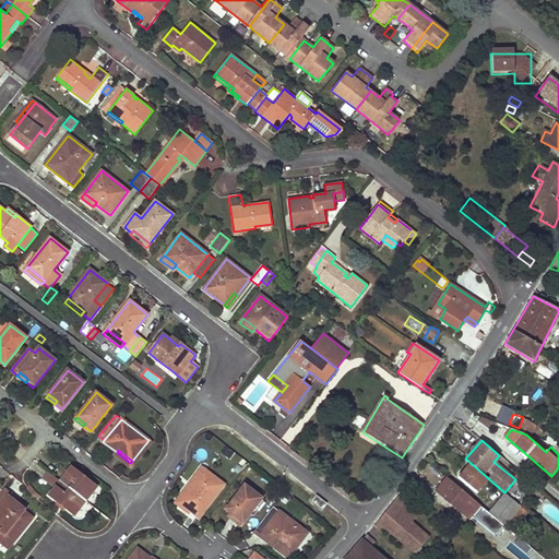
[(471,463),(459,478),(476,492),(488,478),(471,463)]
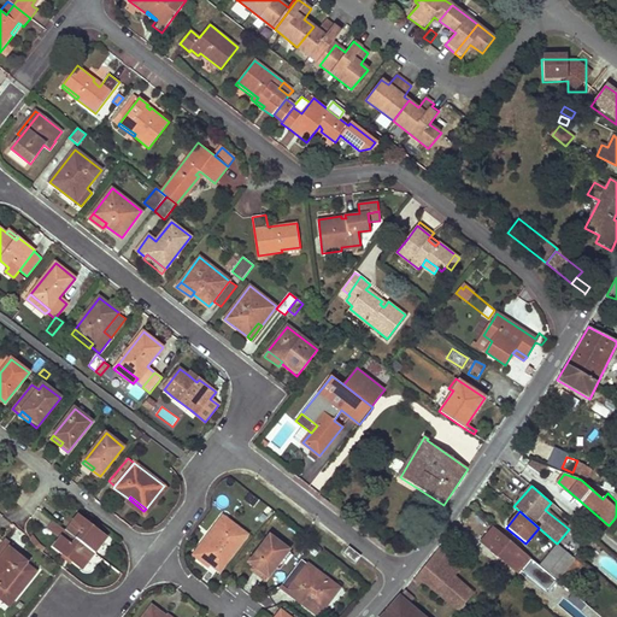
[(198,554),(225,518),(222,515),(191,554),(207,568),(210,564),(198,554)]
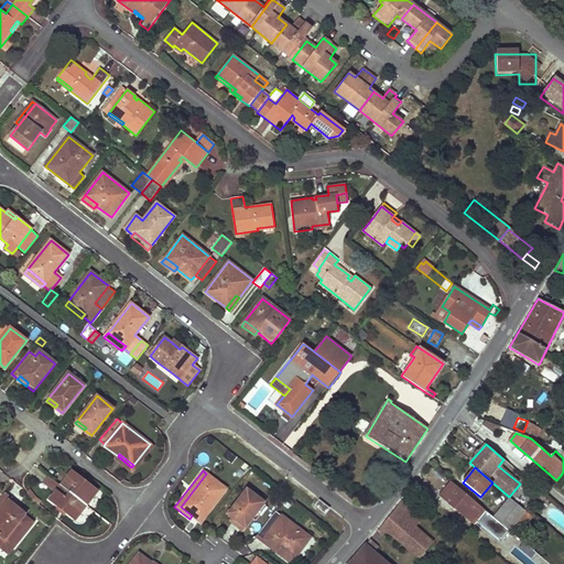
[(61,486),(55,492),(50,499),(58,507),(65,511),(75,519),(97,491),(88,484),(82,478),(72,472),(61,486)]
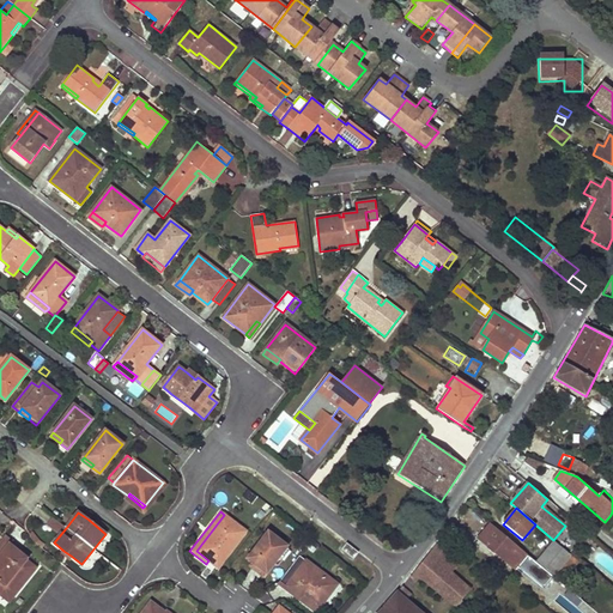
[(218,566),(246,532),(224,515),(196,551),(208,560),(218,566)]
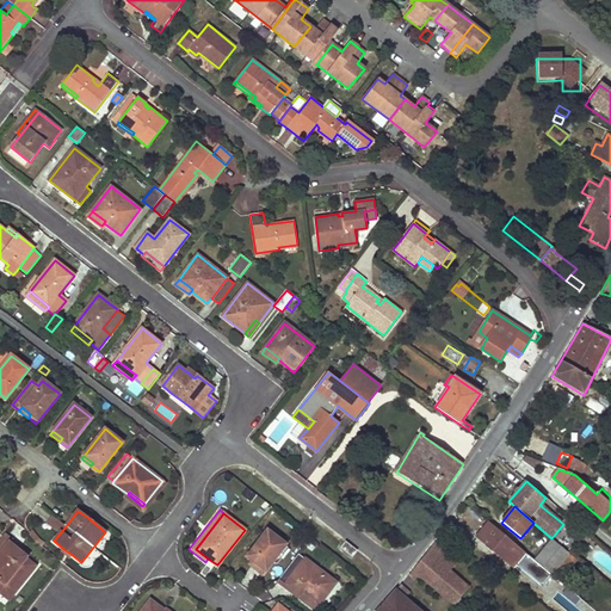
[(60,534),(66,526),(55,517),(49,525),(60,534)]
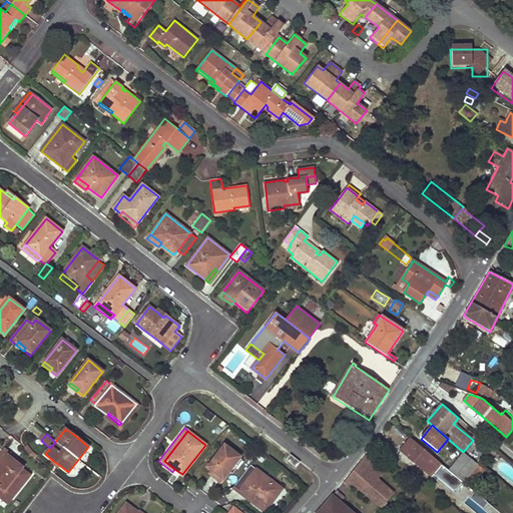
[(26,450),(31,455),(33,453),(27,445),(24,447),(26,450)]
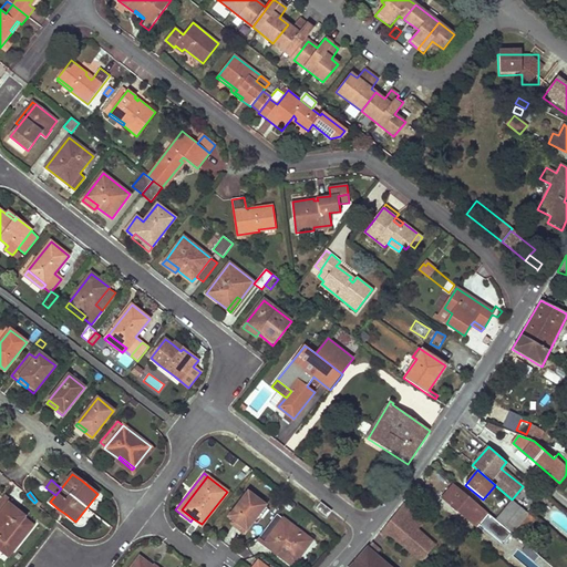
[(265,505),(248,492),(229,516),(235,519),(246,528),(247,529),(265,505)]
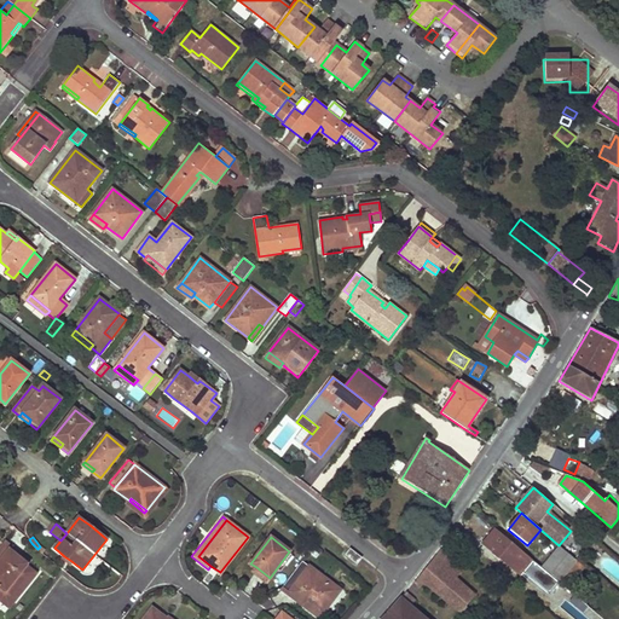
[(12,548),(4,542),(0,547),(0,597),(5,593),(16,601),(36,574),(25,566),(28,562),(19,556),(18,559),(9,551),(12,548)]
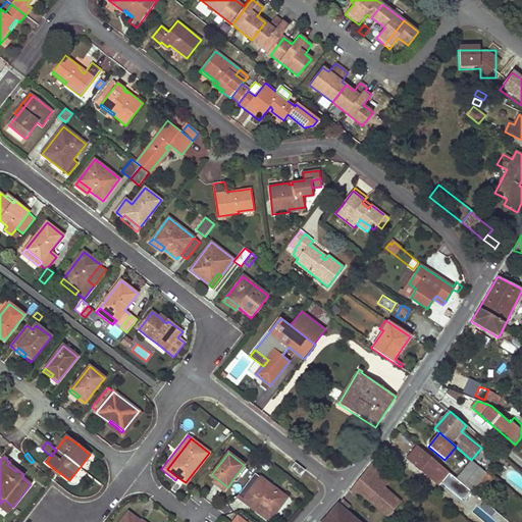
[(478,482),(486,472),(472,461),(457,478),(471,490),(478,482)]
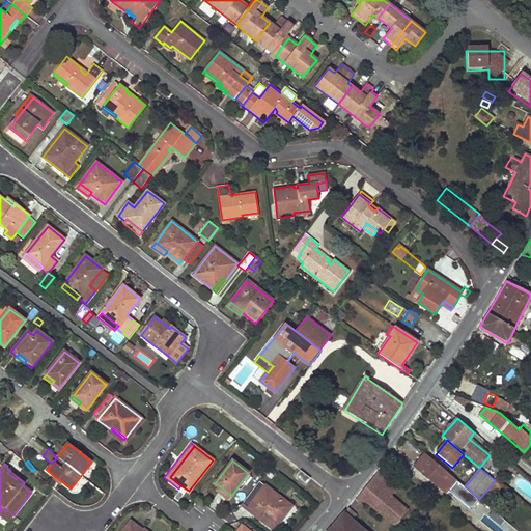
[(18,476),(10,470),(7,473),(16,479),(17,477),(18,476)]
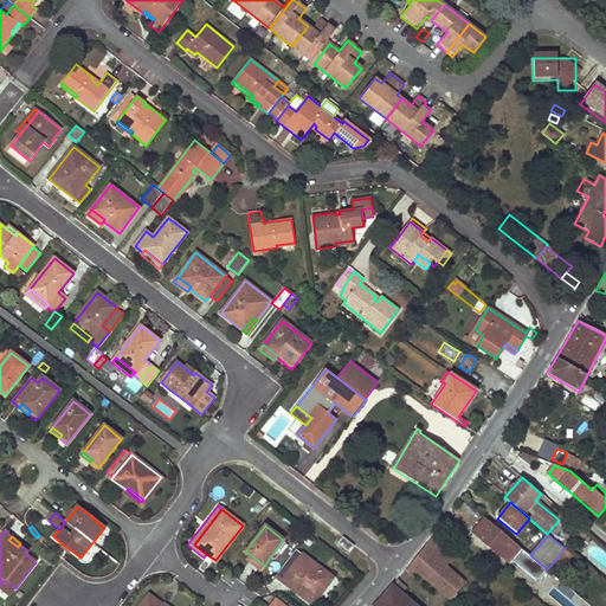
[(343,536),(337,543),(349,553),(355,546),(343,536)]
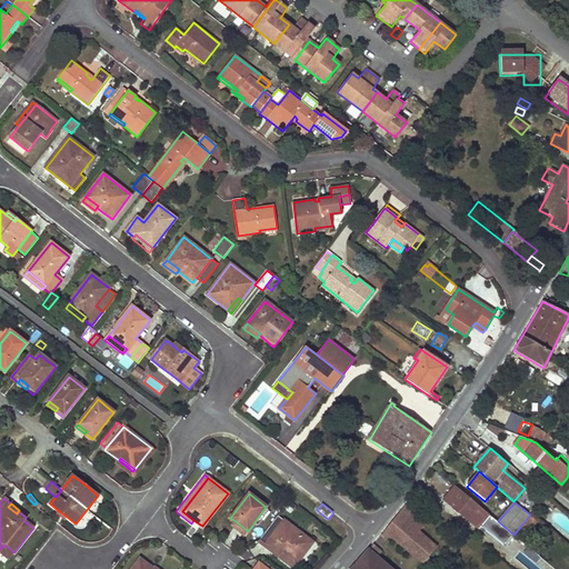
[(426,522),(406,505),(399,513),(419,531),(426,522)]
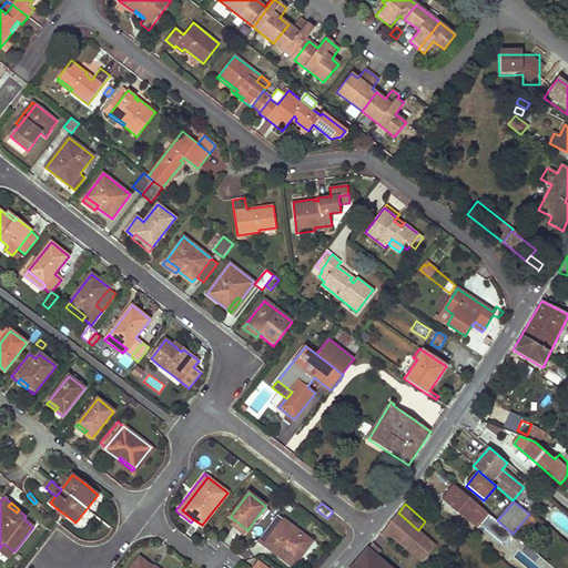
[(423,563),(436,547),(418,530),(398,513),(384,530),(389,535),(423,563)]
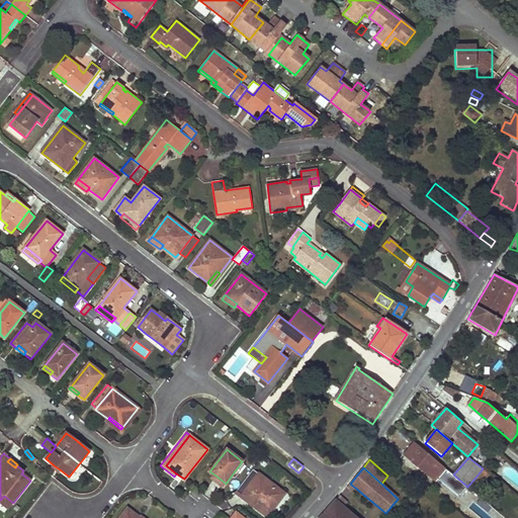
[(447,469),(446,468),(436,482),(444,483),(452,473),(447,469)]
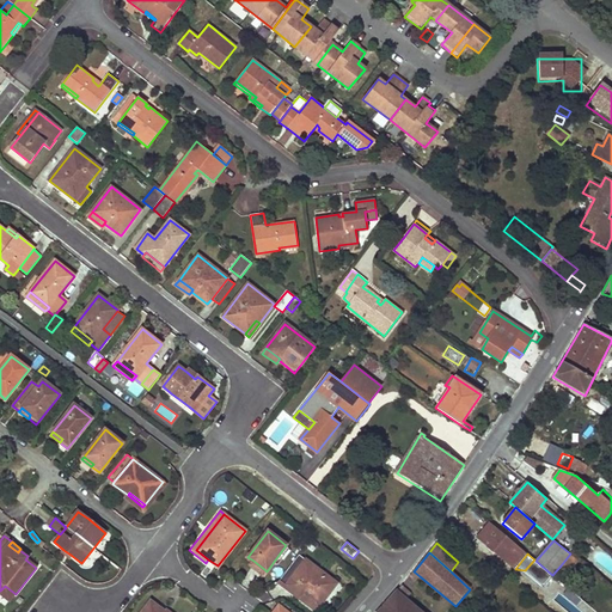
[(577,560),(570,554),(561,565),(568,571),(577,560)]
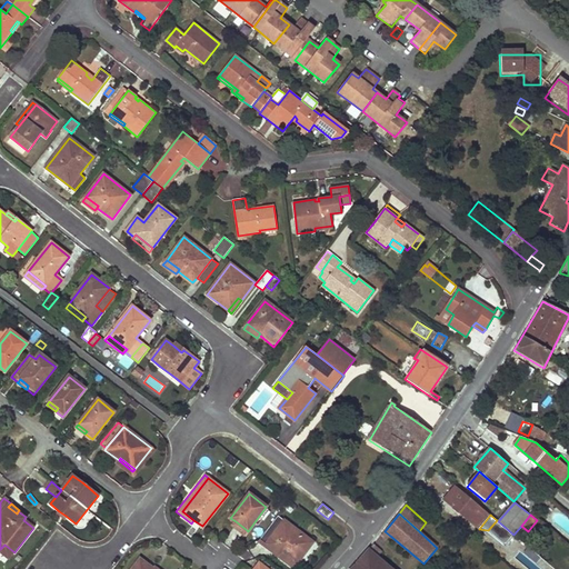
[(260,539),(267,545),(285,521),(278,516),(260,539)]
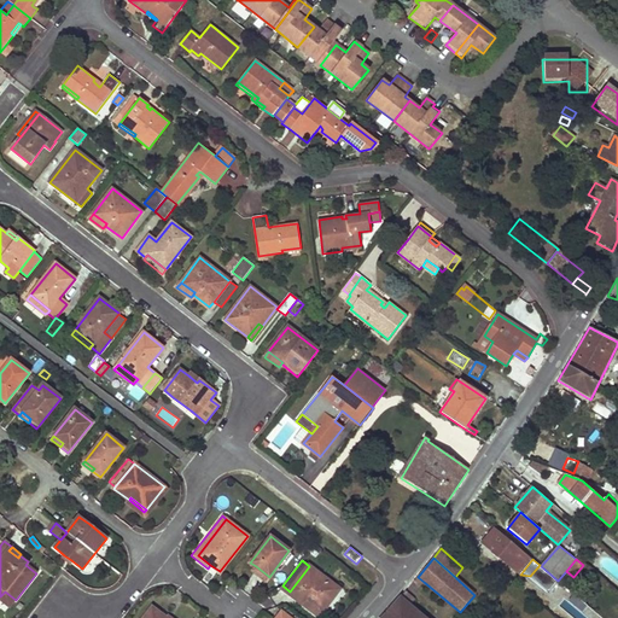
[(541,566),(540,565),(530,576),(549,592),(558,581),(541,566)]
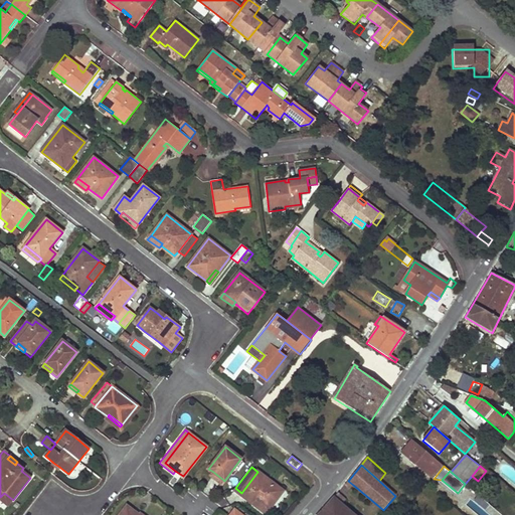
[(223,480),(213,472),(210,475),(221,483),(223,480)]
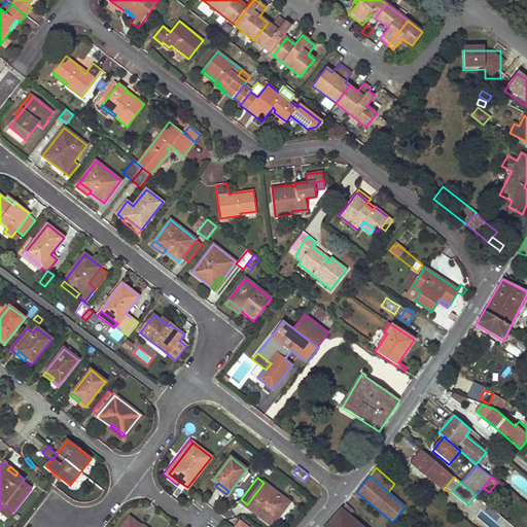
[(290,502),(264,483),(247,504),(260,515),(262,513),(275,522),(290,502)]
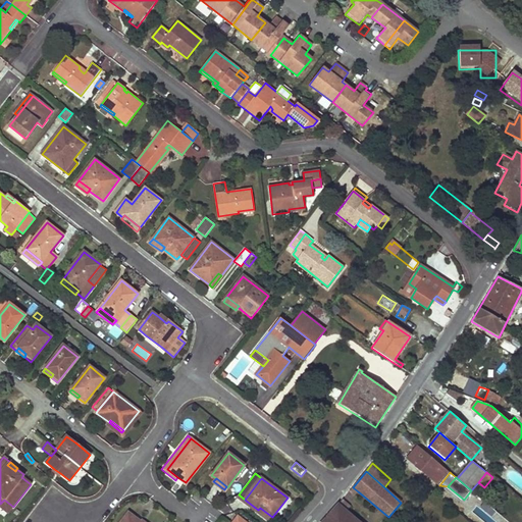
[(355,496),(358,491),(353,487),(350,491),(355,496)]
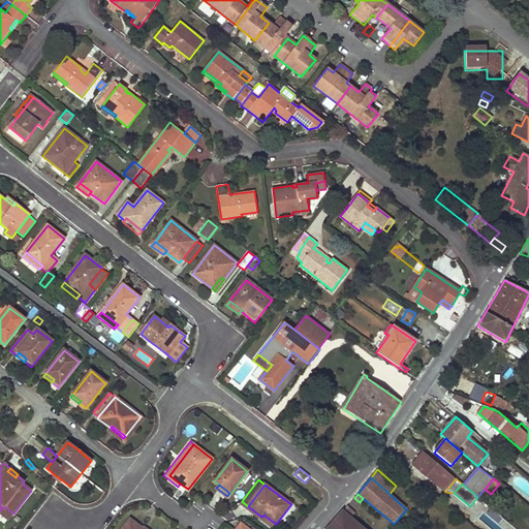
[(478,520),(489,507),(481,501),(471,514),(478,520)]
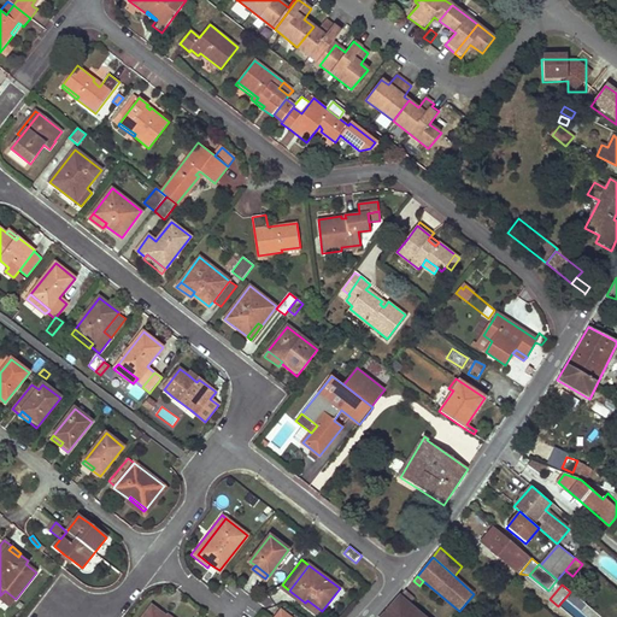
[(0,600),(9,607),(16,599),(5,591),(0,595),(0,600)]
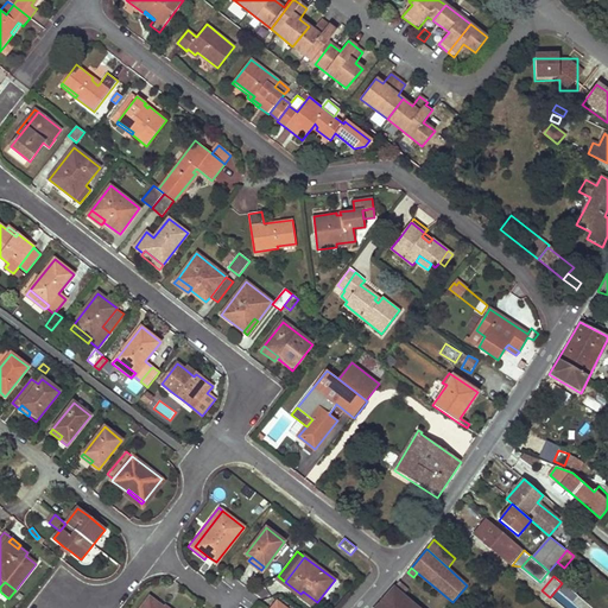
[(399,582),(394,588),(403,595),(407,589),(399,582)]
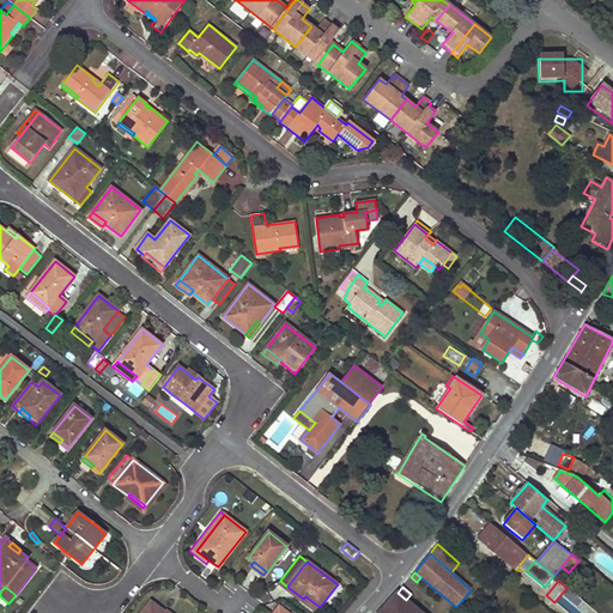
[(253,599),(263,599),(263,589),(254,589),(253,599)]
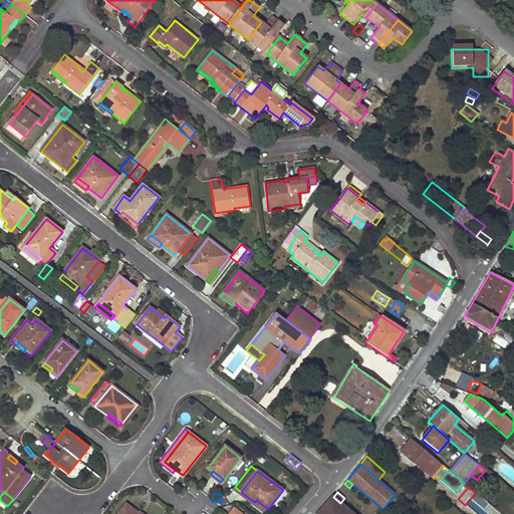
[(476,513),(477,513),(486,503),(477,495),(473,500),(475,501),(469,508),(476,513)]
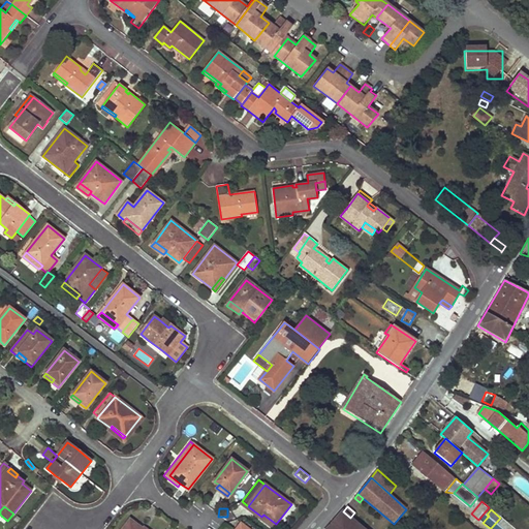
[(363,528),(350,518),(343,511),(327,528),(363,528)]
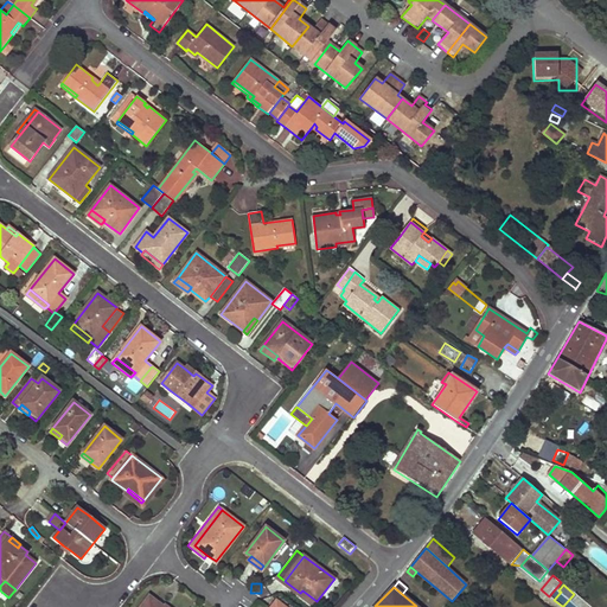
[(300,593),(298,596),(312,606),(317,601),(302,590),(300,593)]
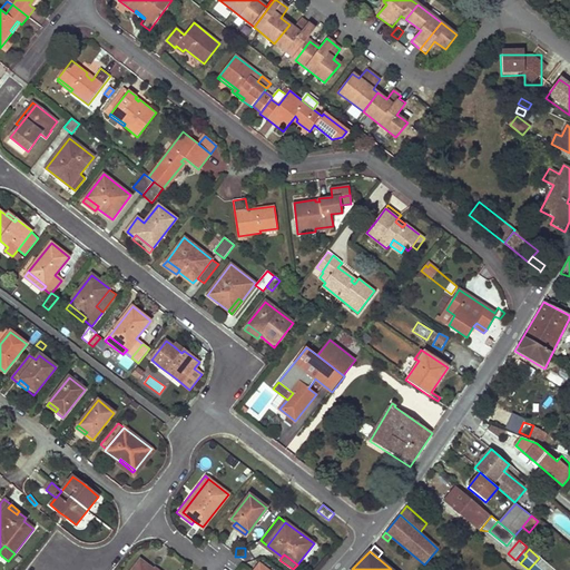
[(154,569),(140,560),(133,569),(154,569)]
